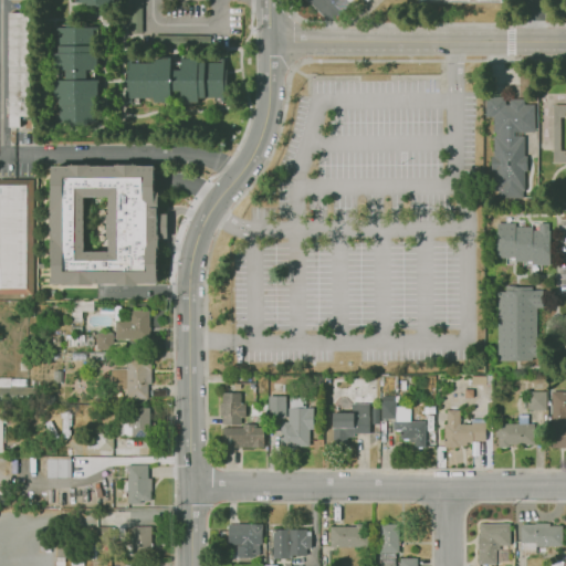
[(140,0),(142,33),(130,33),(130,0),(140,0)]
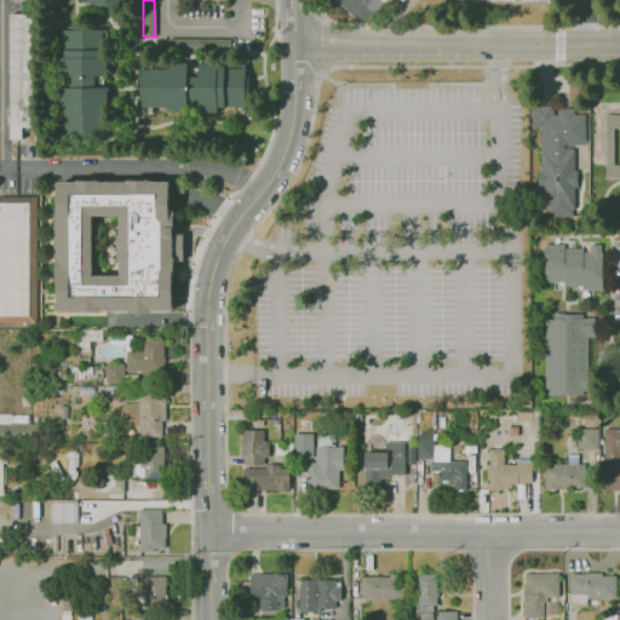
[(33,139),(10,139),(10,15),(33,15),(33,139)]
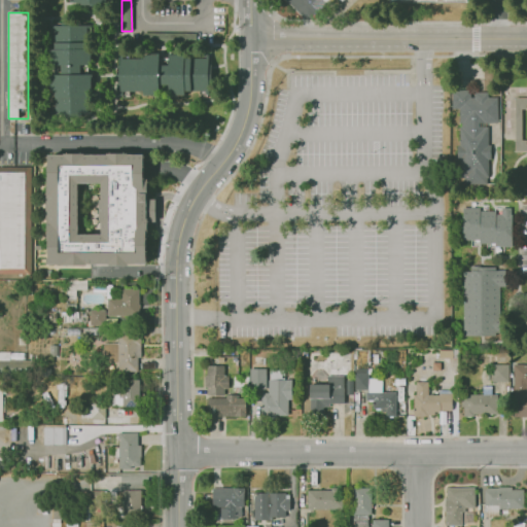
[(80,118),(62,118),(62,115),(50,115),(50,113),(51,113),(51,105),(56,105),(56,92),(50,91),(50,77),(49,77),(49,75),(61,75),(61,66),(50,66),(50,49),(55,49),(55,38),(50,38),(50,26),(61,26),(61,23),(81,24),(81,26),(90,26),(90,49),(92,49),(92,65),(81,65),(81,74),(92,74),(92,91),(89,91),(88,105),(92,105),(92,114),(81,114),(80,118)]
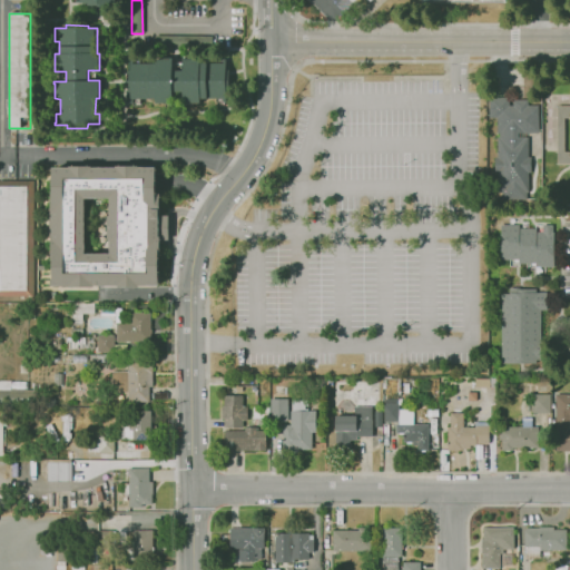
[(185,105),(184,105),(184,91),(172,91),(172,105),(156,105),(156,99),(145,99),(145,104),(130,105),(130,92),(127,92),(127,71),(130,71),(129,60),(140,60),(140,64),(156,64),(156,59),(170,59),(170,58),(173,58),(173,70),(183,70),(183,58),(186,58),(186,59),(200,59),(200,64),(216,64),(216,59),(225,59),(226,70),(228,70),(228,91),(226,91),(226,102),(217,102),(217,98),(199,99),(199,102),(185,104),(185,105)]
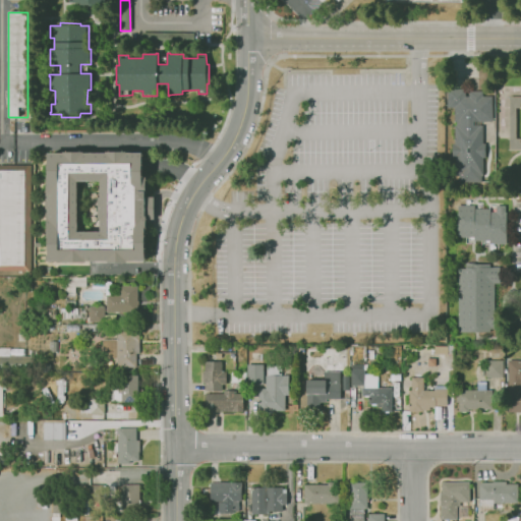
[(458,182),(458,176),(455,176),(455,158),(452,158),(452,143),(454,143),(454,126),(456,126),(456,122),(454,122),(454,108),(447,108),(447,90),(465,90),(465,97),(469,97),(469,92),(482,91),(482,97),(491,97),(493,122),(479,122),(479,125),(482,125),(482,143),(485,143),(485,158),(482,158),(483,176),(481,176),(481,182),(458,182)]
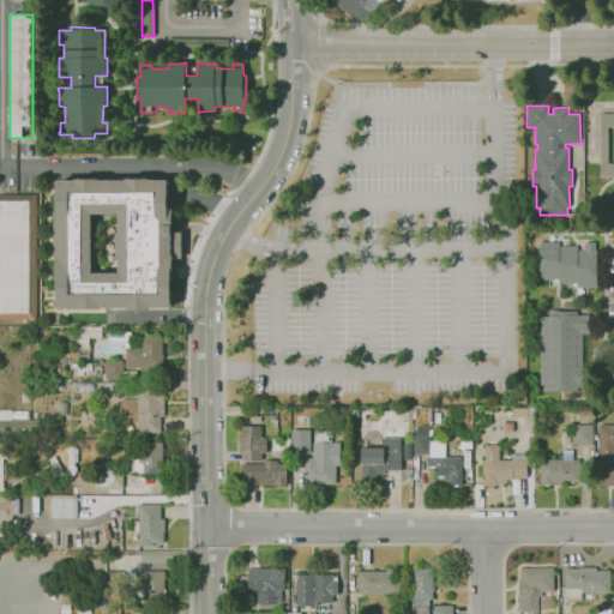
[(613,176),(600,176),(599,114),(613,114),(613,122),(613,127),(607,127),(607,163),(612,163),(613,169),(613,176)]
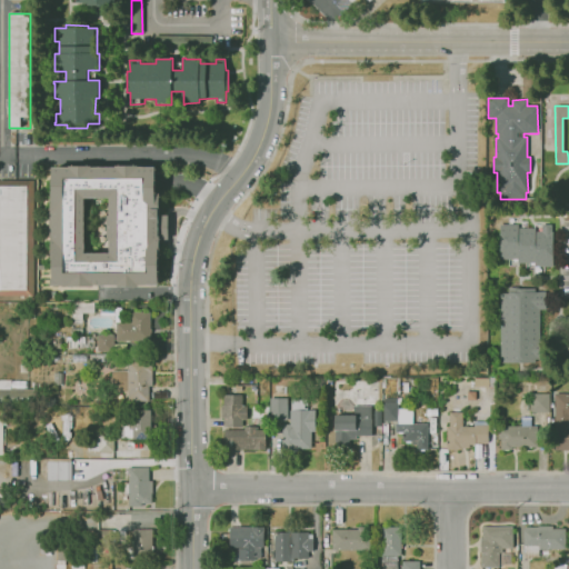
[(51,286),(158,286),(159,166),(51,166),(51,286)]
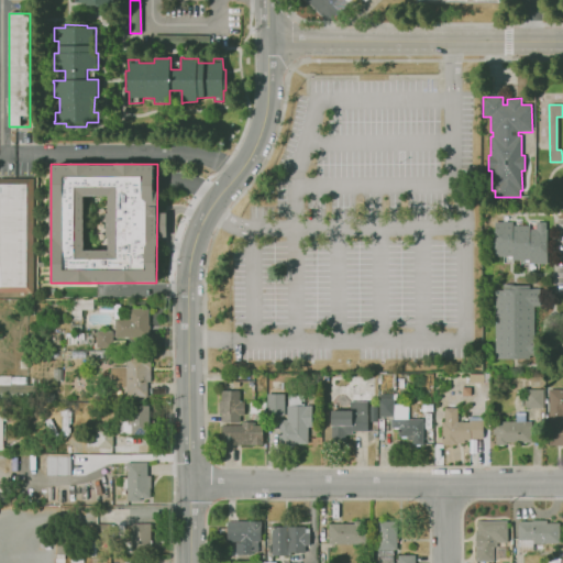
[(32,293),(0,293),(0,178),(33,178),(32,293)]
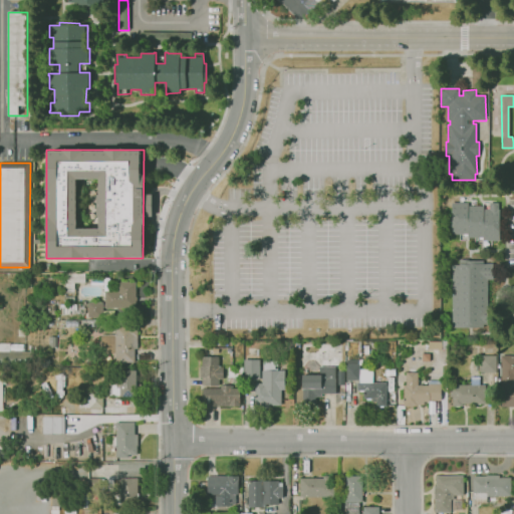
[(487,243),(483,243),(483,239),(479,239),(479,238),(468,238),(468,236),(464,236),(464,234),(451,234),(452,203),(468,203),(468,206),(483,206),(483,209),(490,210),(490,203),(498,203),(498,210),(499,210),(499,216),(500,216),(499,241),(497,241),(487,241),(487,243)]
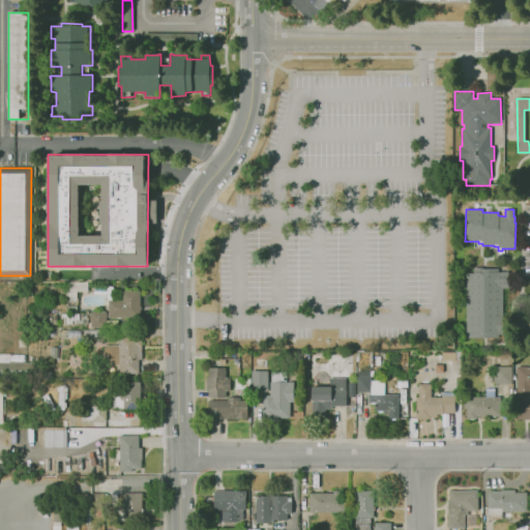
[(498,339),(466,339),(466,273),(473,273),(473,268),(482,267),(482,269),(498,269),(498,272),(508,272),(508,288),(502,288),(502,319),(507,319),(507,335),(498,335),(498,339)]
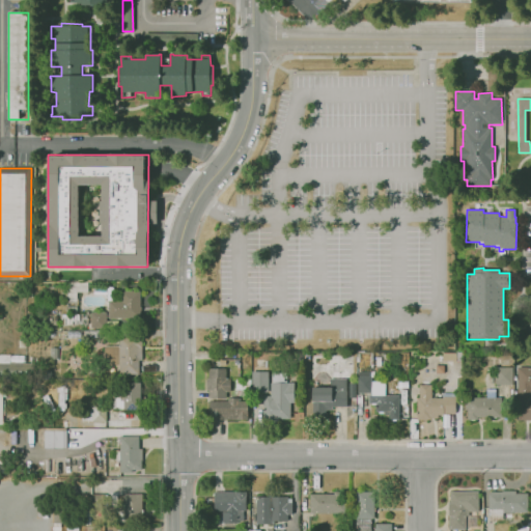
[(67,301),(66,298),(60,299),(60,292),(66,292),(66,283),(95,282),(95,284),(95,287),(90,287),(90,291),(87,291),(87,292),(77,292),(77,300),(67,301)]
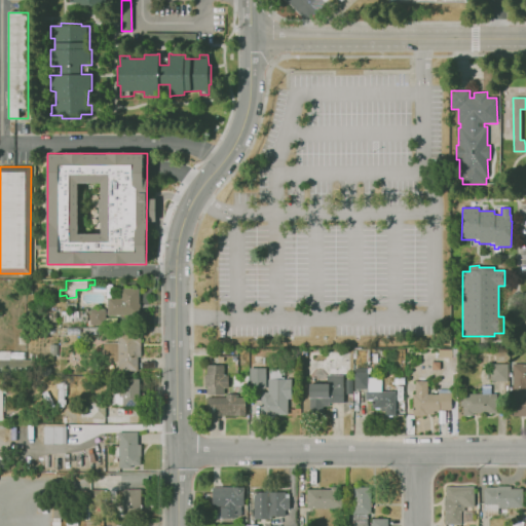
[(122,325),(105,325),(89,325),(90,322),(76,322),(67,322),(67,323),(64,323),(64,316),(62,316),(62,310),(89,311),(89,309),(105,309),(105,311),(107,311),(107,304),(104,304),(104,299),(107,299),(107,297),(116,297),(116,298),(120,298),(120,289),(139,289),(139,304),(140,304),(140,307),(139,307),(139,315),(122,315),(122,325)]
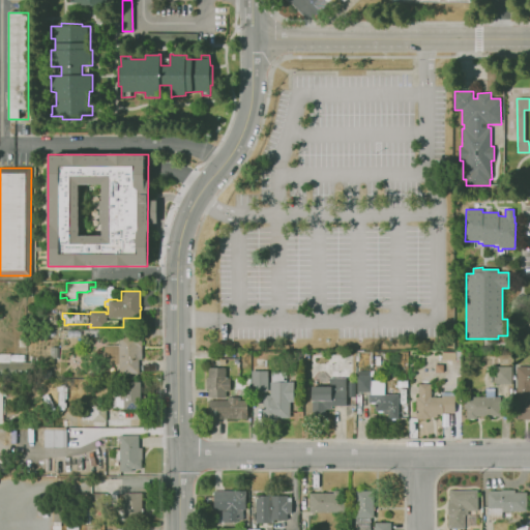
[(119,374),(119,363),(105,364),(105,347),(106,346),(106,341),(110,341),(113,346),(119,346),(119,335),(141,335),(142,360),(139,360),(139,374),(119,374)]
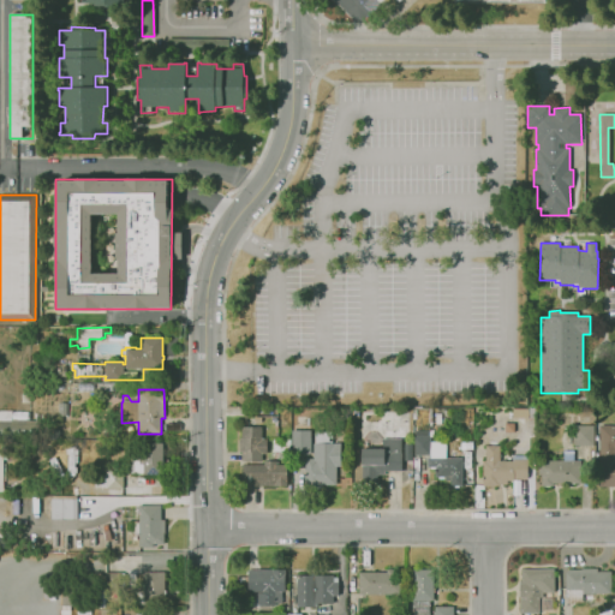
[(67,416),(57,416),(58,404),(67,404),(67,416)]
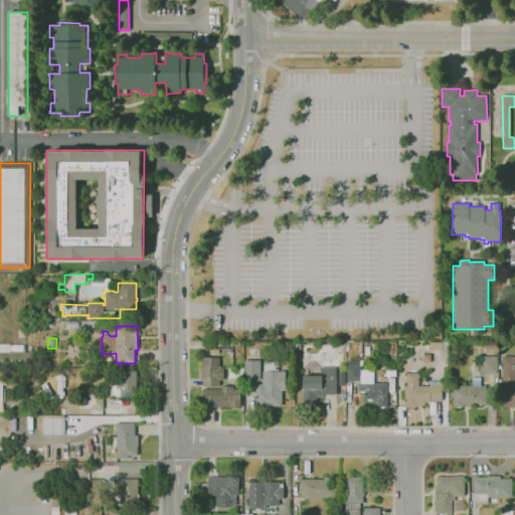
[(347,352),(345,352),(345,342),(345,340),(353,340),(353,342),(357,342),(357,344),(349,344),(349,350),(348,350),(347,352)]
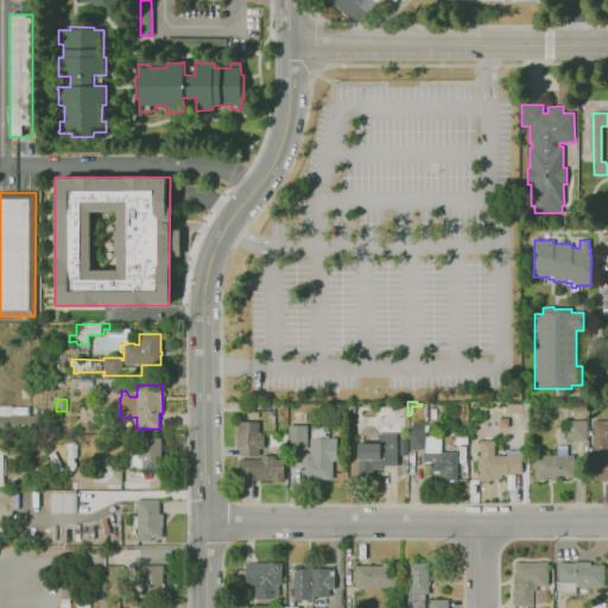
[(37,418),(37,434),(0,434),(0,416),(37,416),(37,418)]
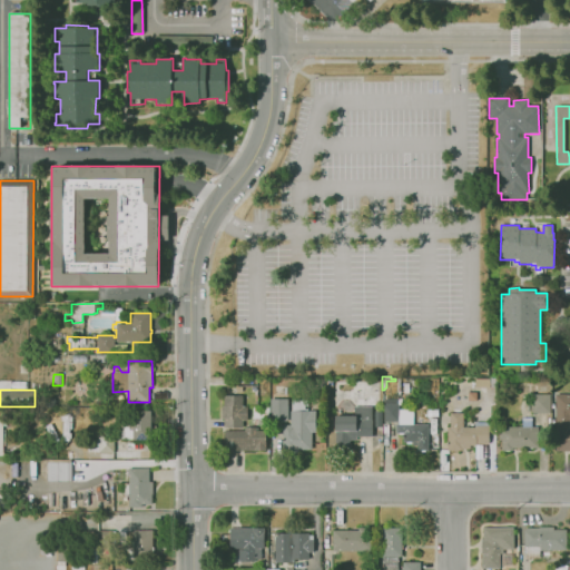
[(43,406),(43,394),(50,396),(56,400),(55,405),(43,406)]
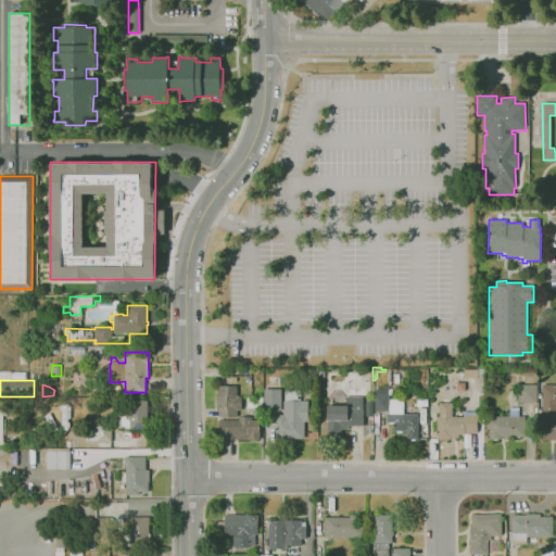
[(519,403),(518,384),(535,384),(536,403),(519,403)]
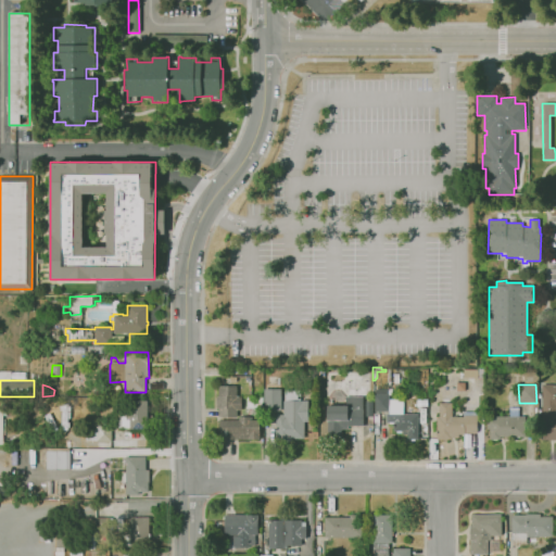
[(555,440),(541,440),(542,384),(555,384),(555,440)]
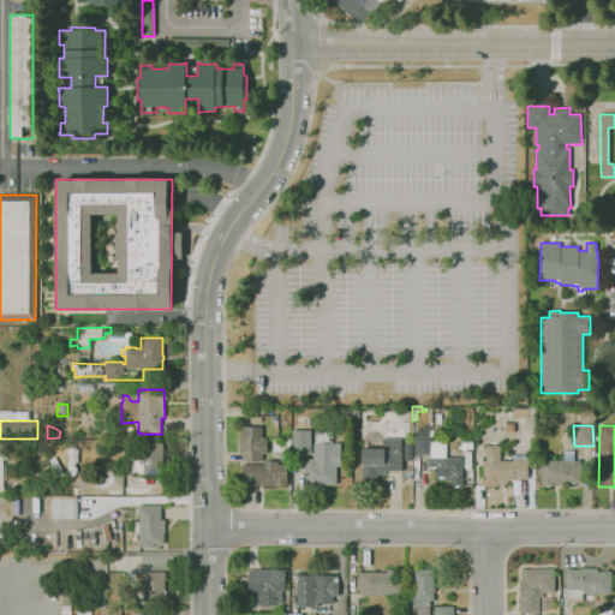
[(262,461),(242,461),(242,453),(239,453),(239,439),(242,439),(242,428),(262,428),(262,440),(266,440),(267,454),(262,454),(262,461)]
